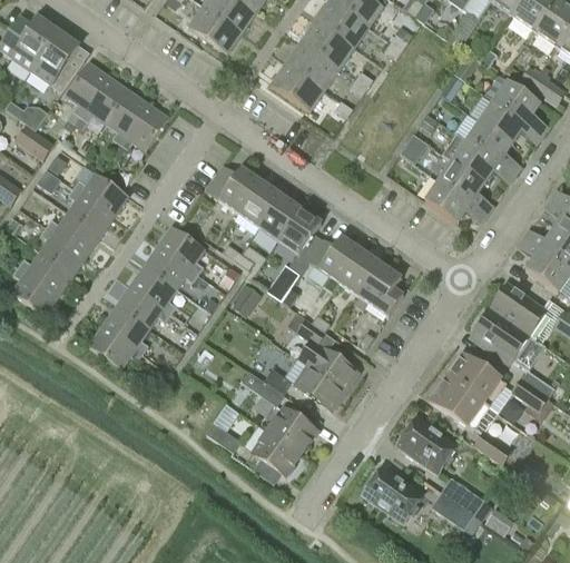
[(242,30),(256,9),(243,0),(205,0),(203,3),(242,30)]
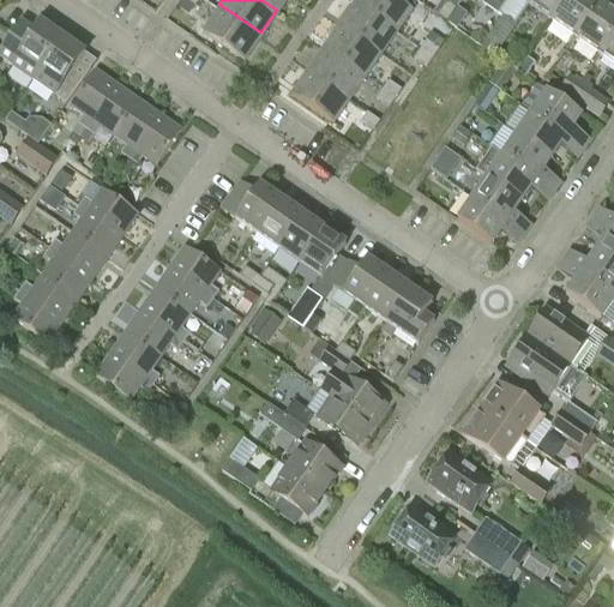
[(262,0),(276,10),(282,0),(262,0)]
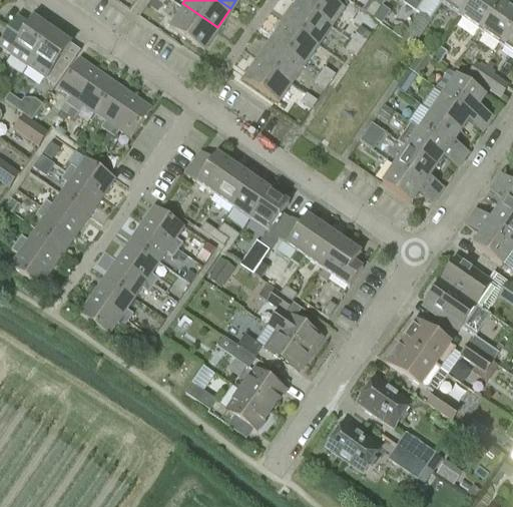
[(318,42),(331,23),(297,0),(295,0),(283,18),(318,42)]
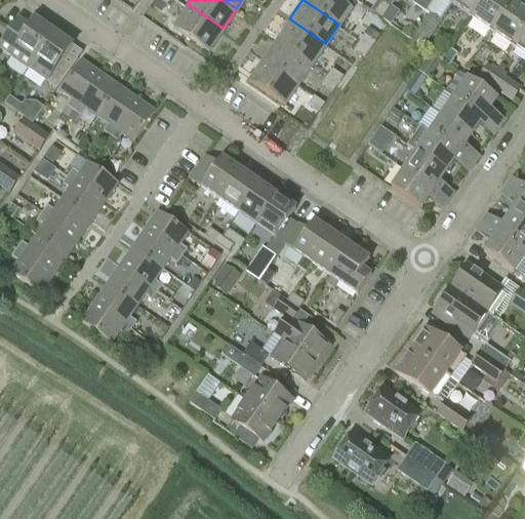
[(304,0),(338,24),(353,4),(347,0),(304,0)]
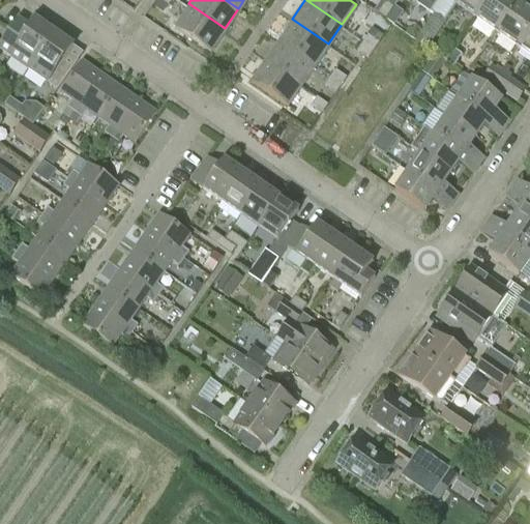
[(393,3),(388,0),(384,0),(377,9),(385,16),(393,3)]
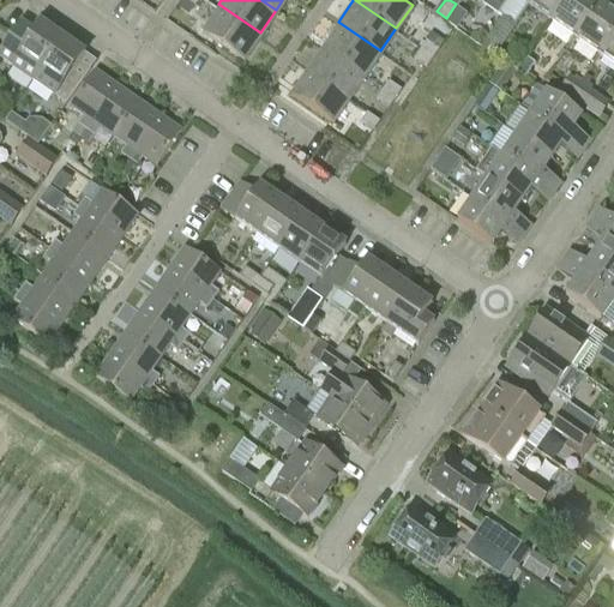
[(481,0),(497,11),(504,0),(481,0)]
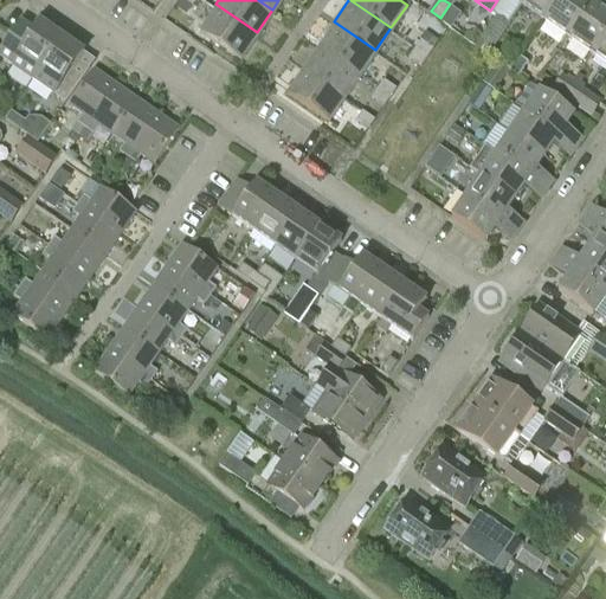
[(528,0),(547,13),(555,0),(528,0)]
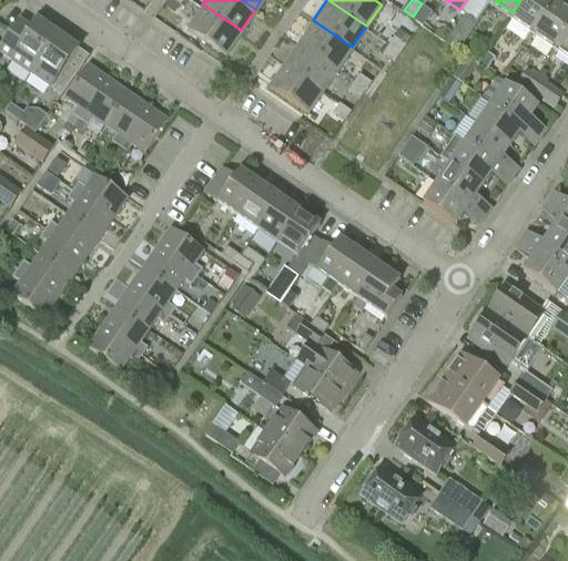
[(520,0),(513,12),(535,28),(554,0),(520,0)]
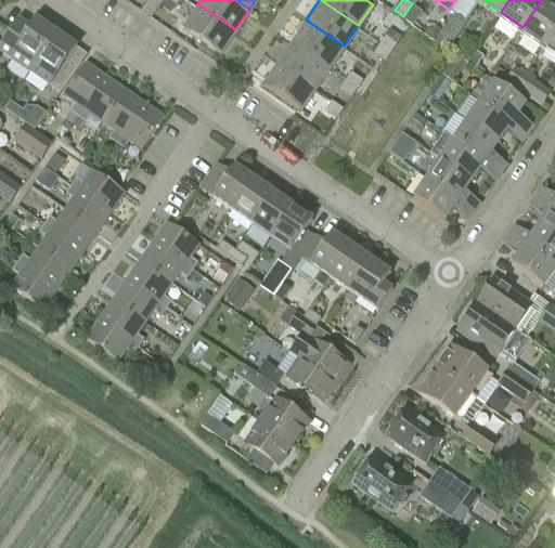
[(523,27),(544,42),(554,27),(554,2),(551,0),(541,0),(523,27)]
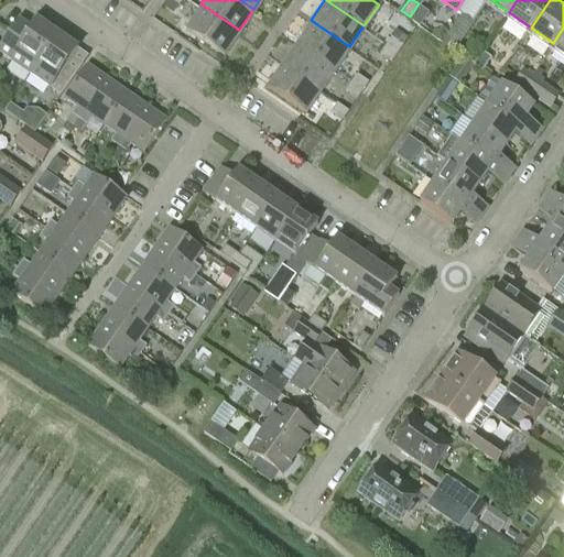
[(224,51),(239,30),(201,3),(186,24),(224,51)]
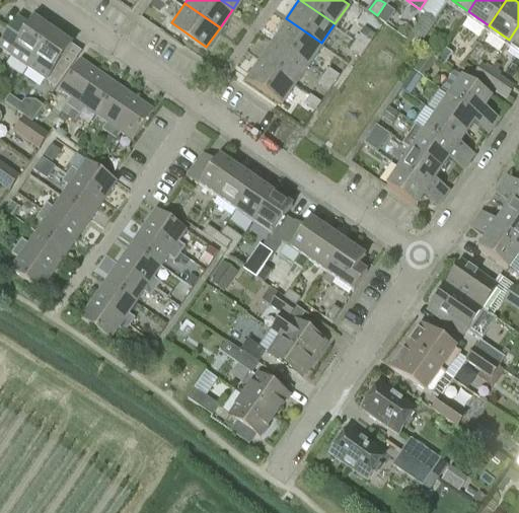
[(393,9),(385,3),(377,15),(383,19),(385,20),(393,9)]
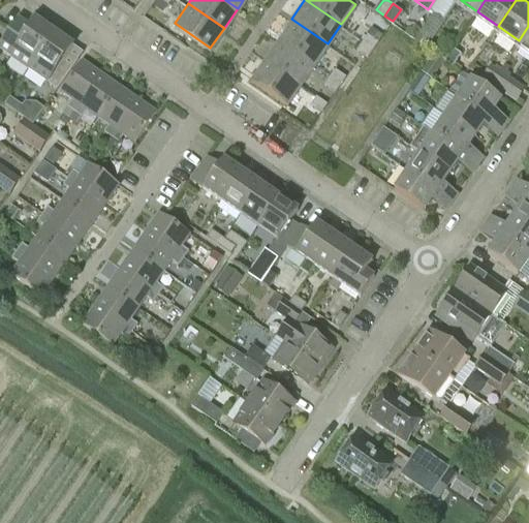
[(435,8),(415,36),(426,43),(445,16),(435,8)]
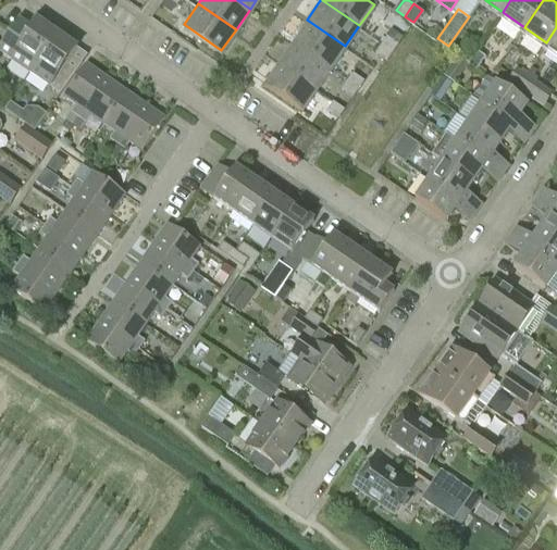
[(0,50),(28,70),(56,29),(37,16),(32,24),(22,17),(0,48),(0,50)]
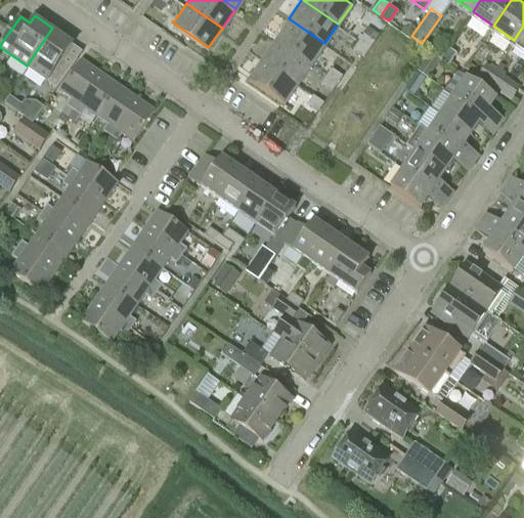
[(312,61),(324,43),(289,18),(276,37),(312,61)]
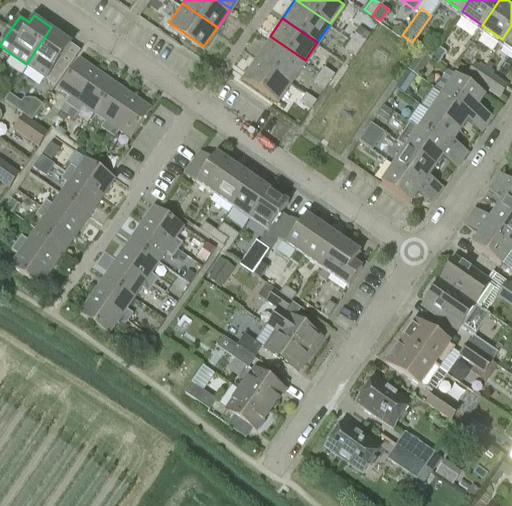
[(511,25),(502,39),(511,45),(511,25)]
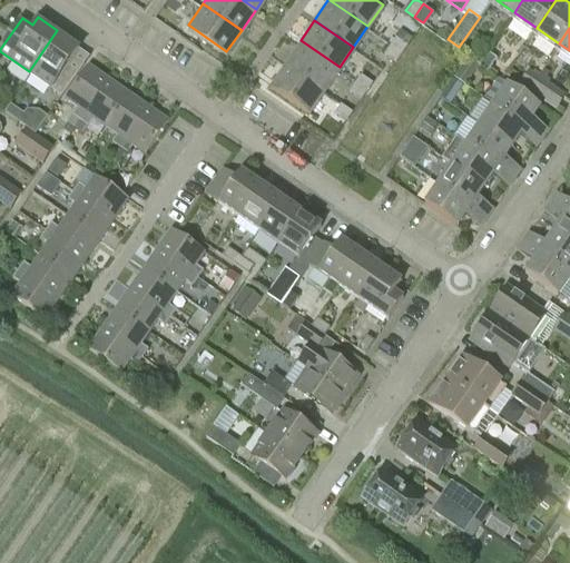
[(78,45),(57,30),(29,71),(61,94),(84,60),(72,52),(78,45)]
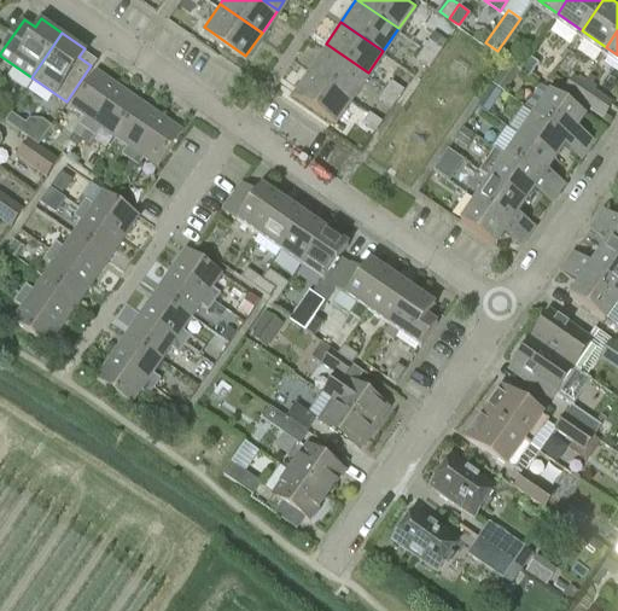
[(423,45),(435,53),(441,45),(429,36),(423,45)]
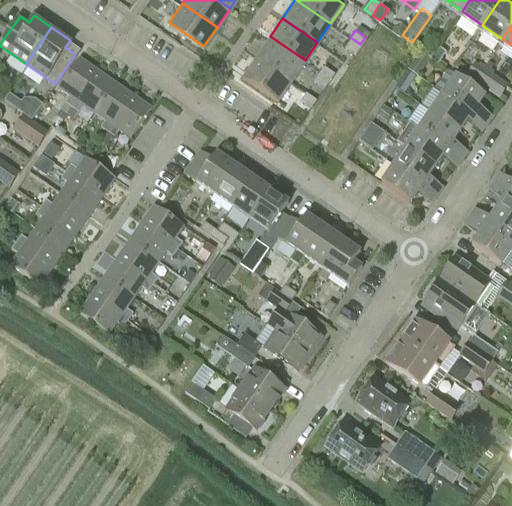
[(270,36),(257,55),(292,79),(305,60),(270,36)]
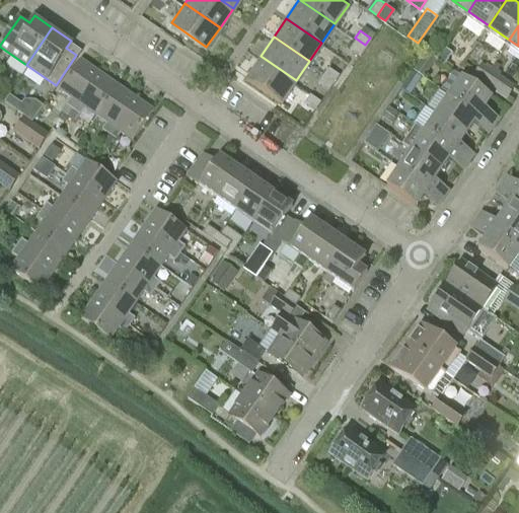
[(360,53),(365,45),(355,38),(350,46),(360,53)]
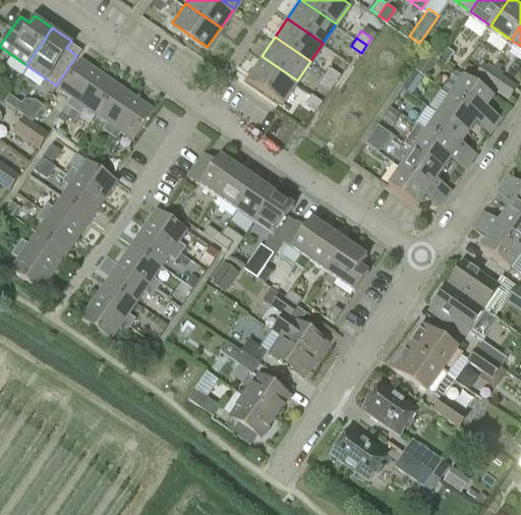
[(441,49),(437,55),(445,61),(454,49),(446,43),(441,49)]
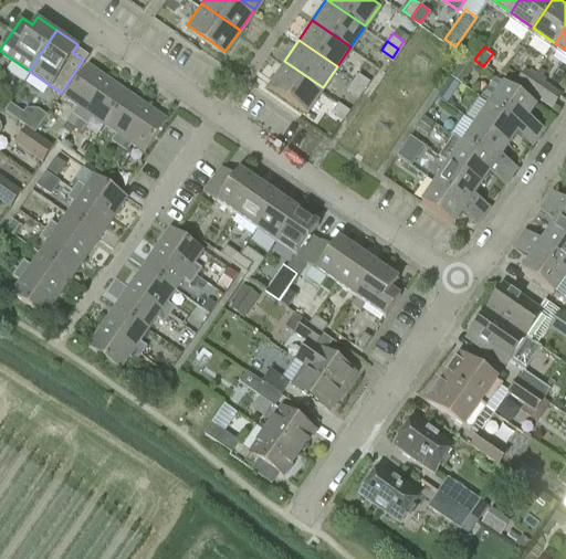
[(307,108),(323,87),(284,61),(269,82),(307,108)]
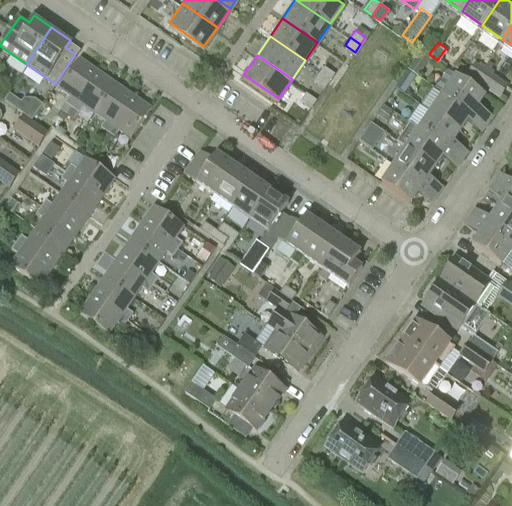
[(60,106),(68,112),(97,70),(78,57),(58,86),(69,93),(60,106)]
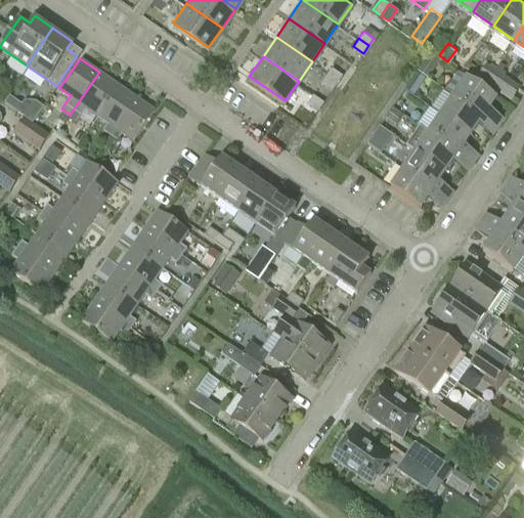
[(495,68),(494,67),(485,61),(477,74),(486,80),(495,68)]
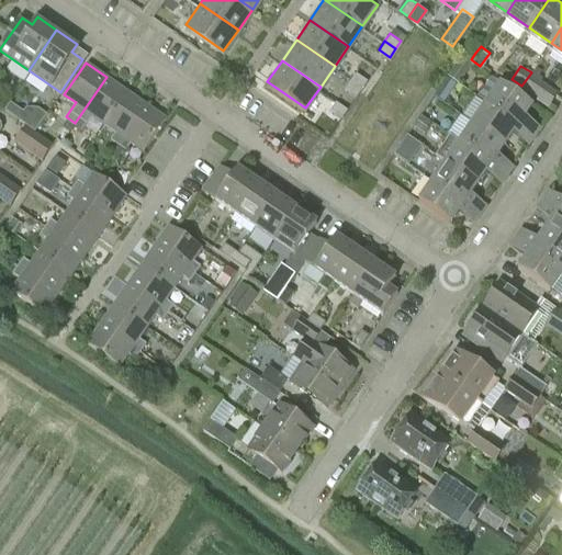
[(531,72),(521,86),(547,103),(555,89),(540,79),(542,74),(532,68),(530,71),(531,72)]
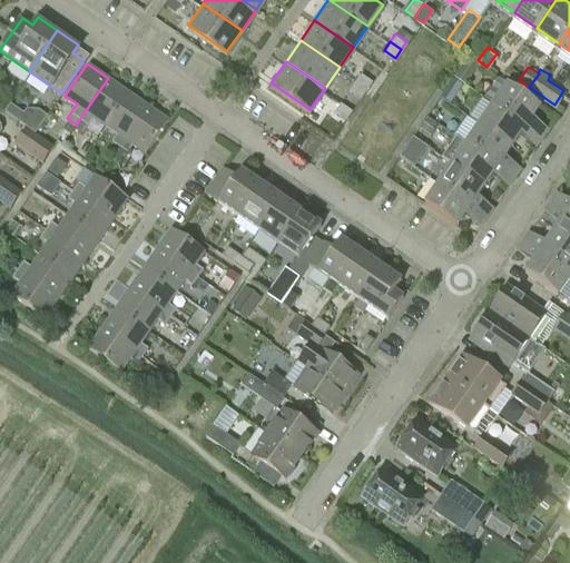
[(355,78),(366,87),(372,79),(360,70),(355,78)]
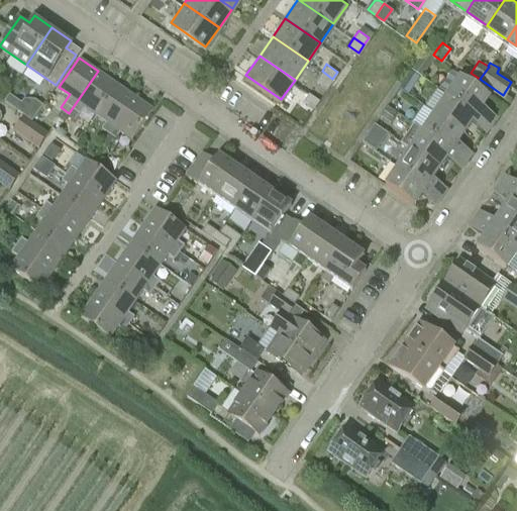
[(115,83),(98,71),(69,113),(75,117),(84,104),(95,112),(115,83)]
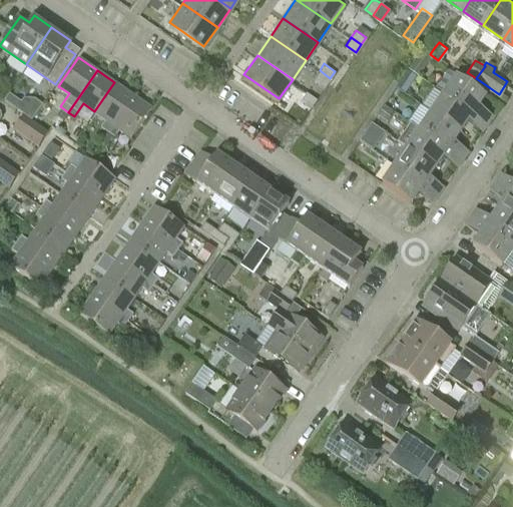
[(330,78),(320,70),(314,78),(325,85),(330,78)]
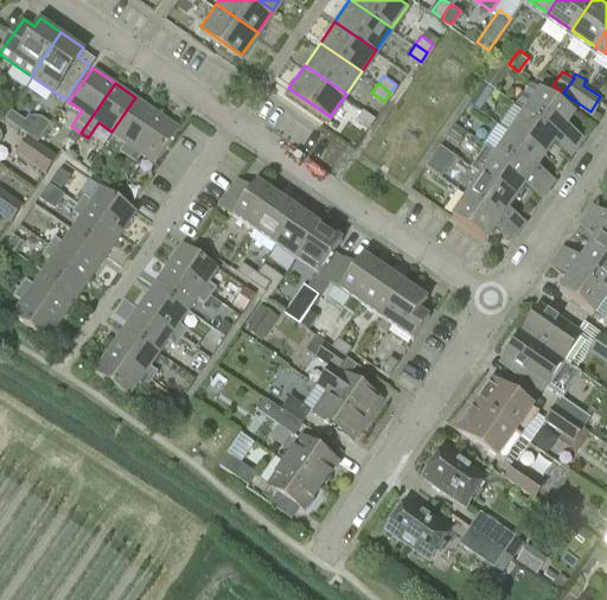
[(524,107),(577,144),(583,133),(566,121),(575,109),(540,85),(524,107)]
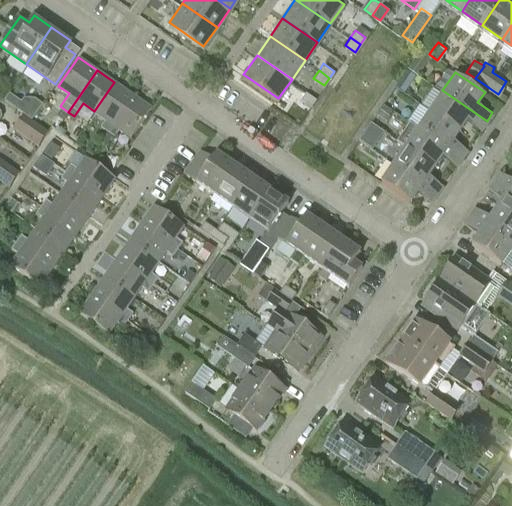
[(132,94),(114,82),(94,111),(105,118),(100,124),(108,129),(132,94)]
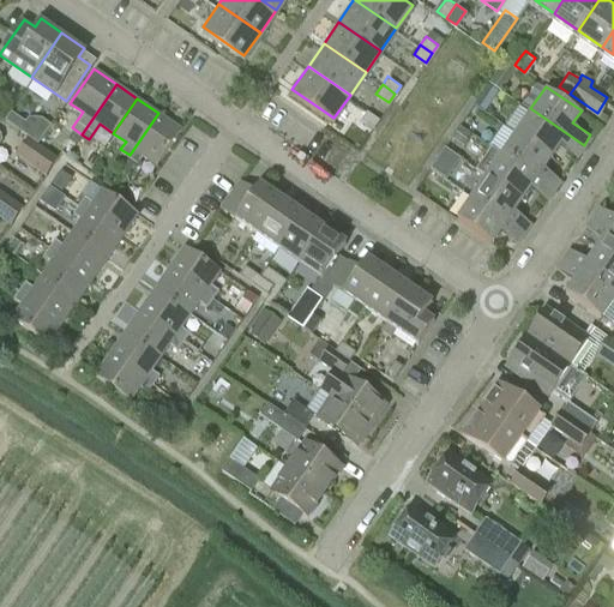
[(373,125),(379,116),(366,108),(360,116),(373,125)]
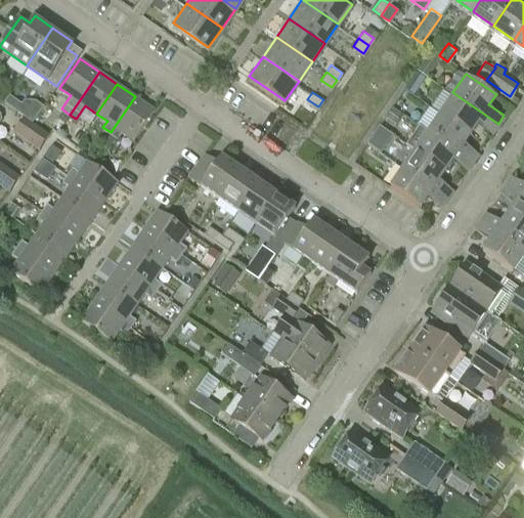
[(452,92),(440,111),(470,131),(477,121),(492,131),(498,124),(452,92)]
